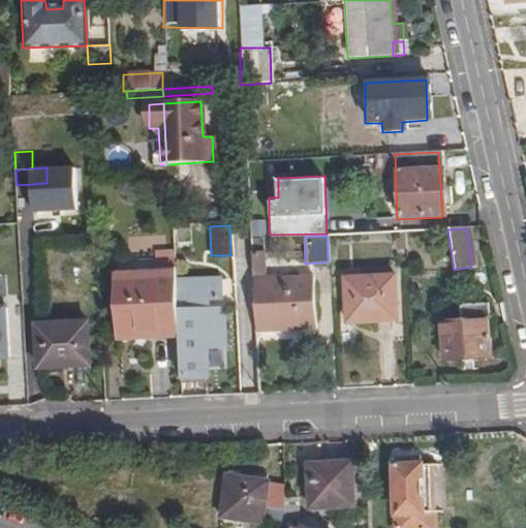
[(263,255),(263,239),(248,240),(249,256),(263,255)]
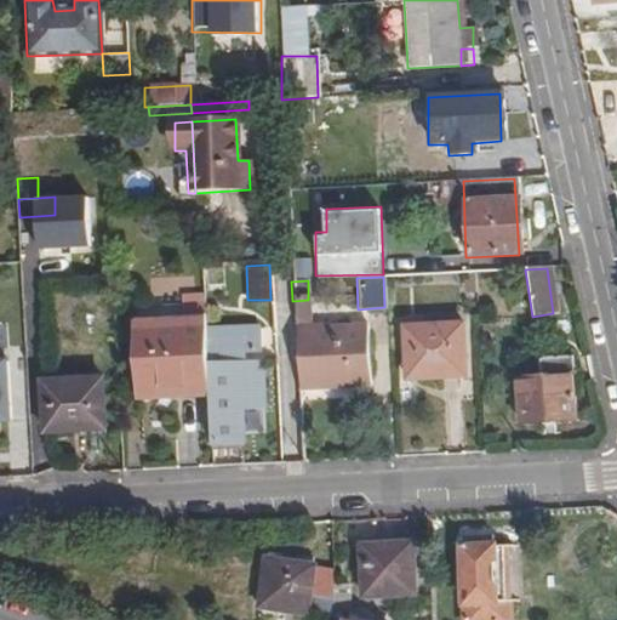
[(308,300),(292,301),(295,330),(309,329),(308,300)]
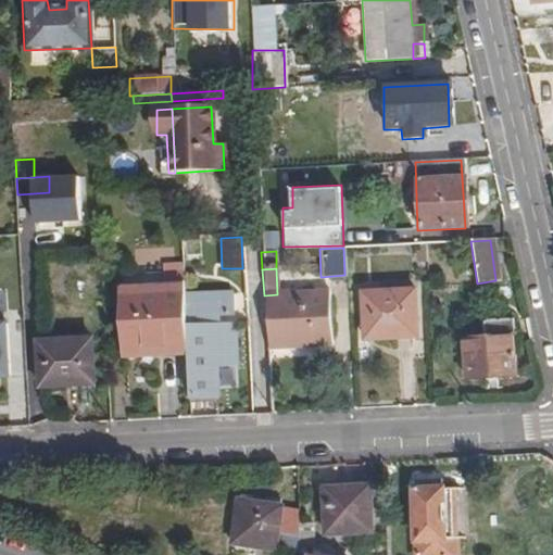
[(181,294),(180,280),(118,284),(123,354),(124,354),(185,352),(183,326),(183,316),(181,294)]
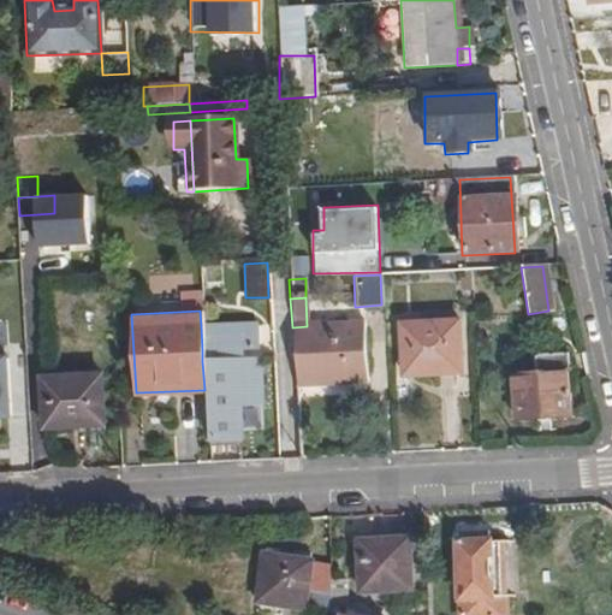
[(201,326),(202,350),(239,348),(254,347),(253,324),(201,326)]
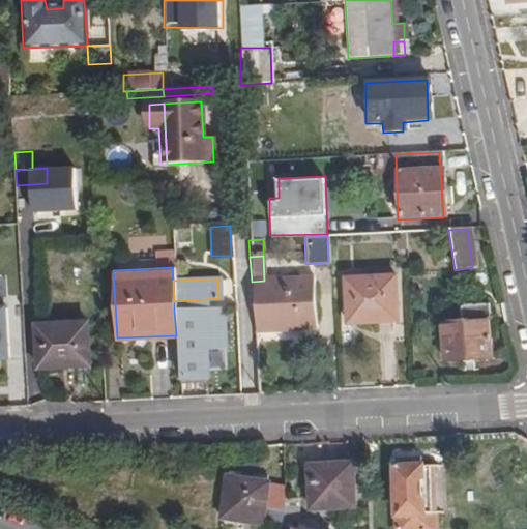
[(252,282),(254,333),(315,329),(312,278),(264,281),(252,282)]
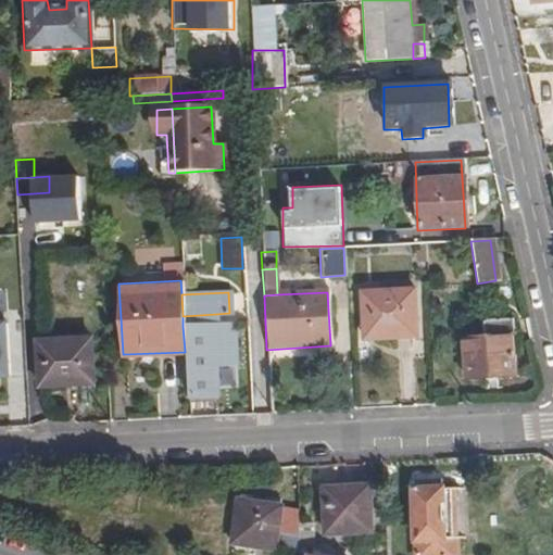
[(412,292),(362,293),(364,341),(414,338),(412,292)]
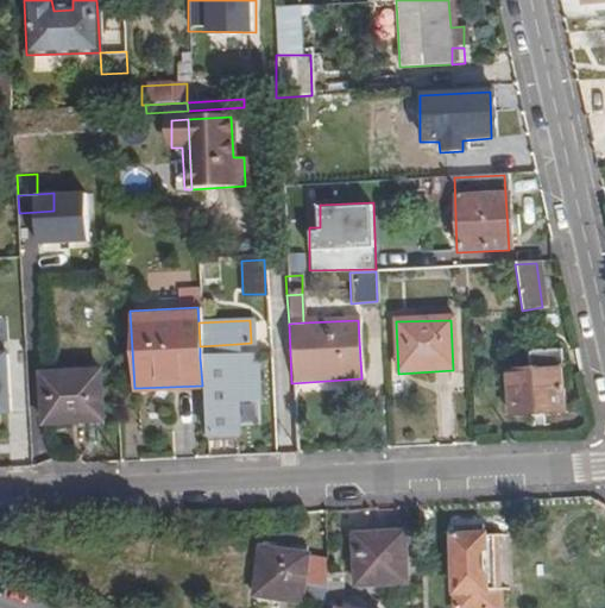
[(237,344),(200,346),(200,357),(237,353),(237,344)]
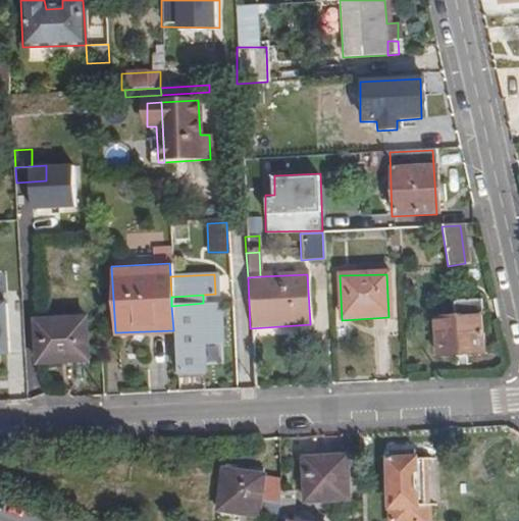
[(456,318),(480,317),(481,317),(481,302),(455,302),(456,318)]
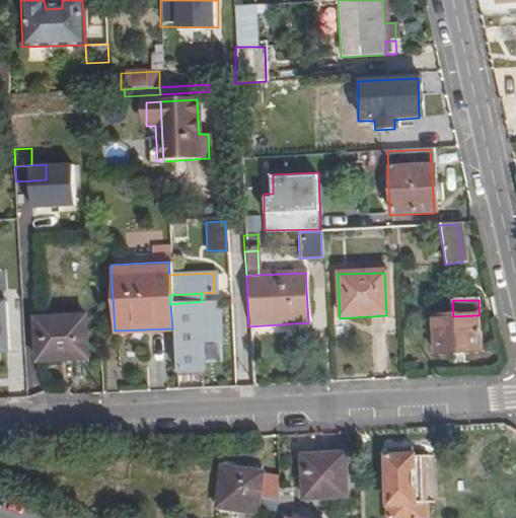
[(172,328),(173,371),(200,370),(199,338),(217,337),(214,301),(202,301),(170,304),(172,328)]
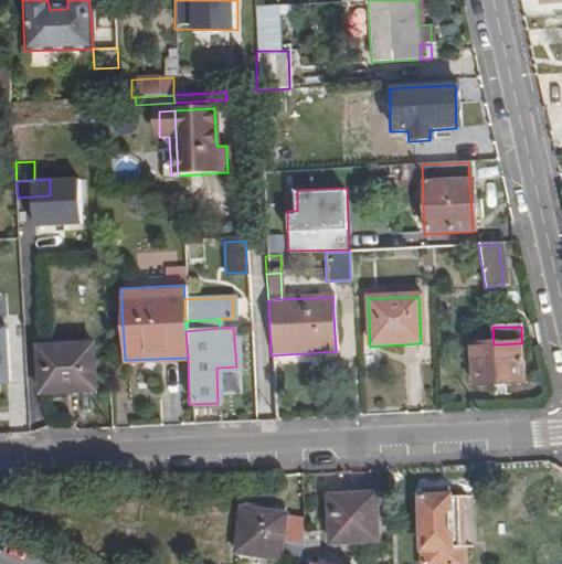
[(0,363),(11,363),(10,330),(0,330),(0,363)]
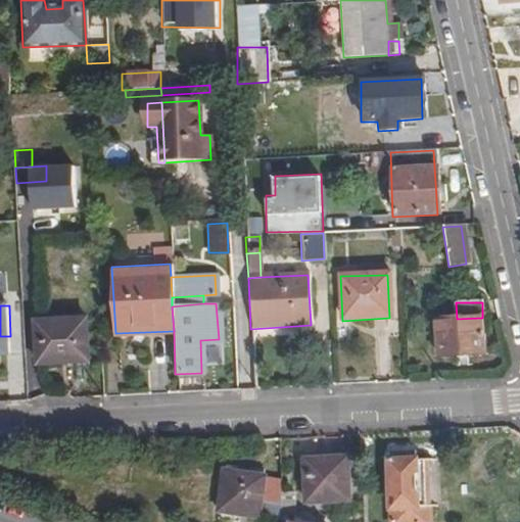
[(482,354),(481,318),(457,319),(435,320),(436,357),(482,354)]
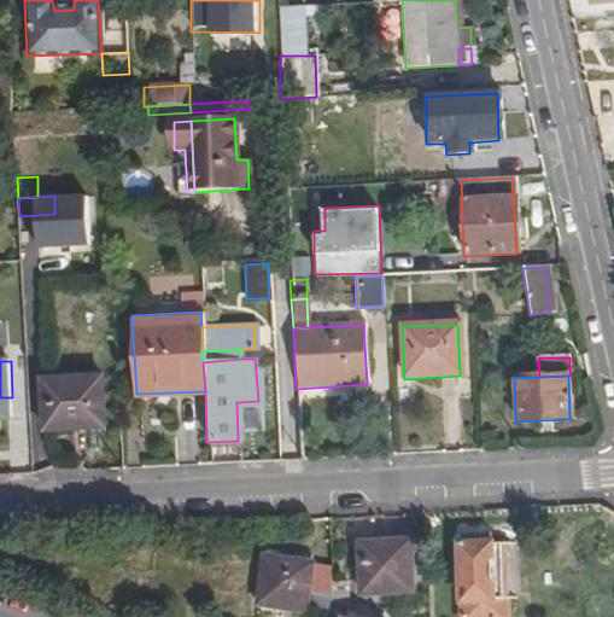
[(101,428),(98,377),(37,380),(40,431),(101,428)]
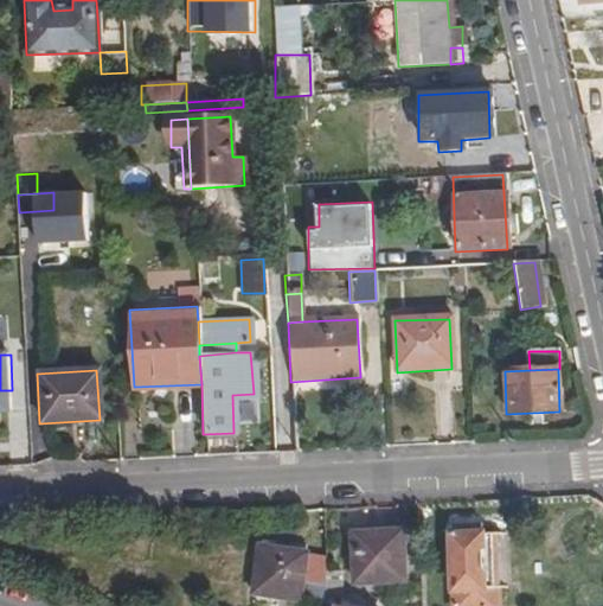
[(449,528),(449,537),(480,536),(480,527),(449,528)]
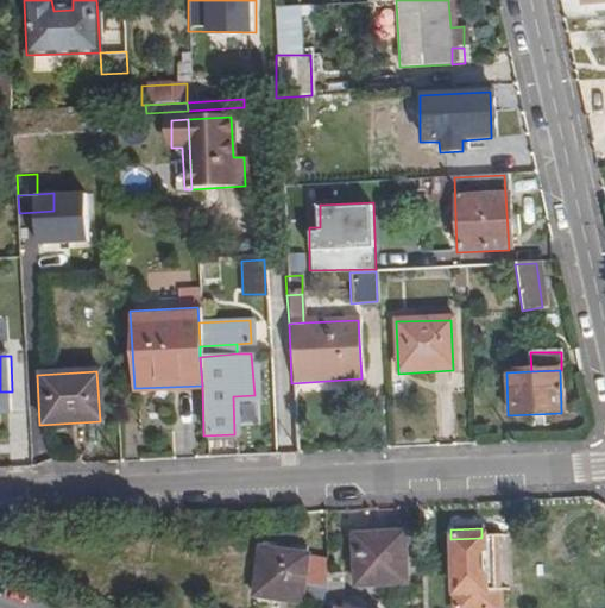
[(403,533),(353,537),(357,588),(407,585),(403,533)]
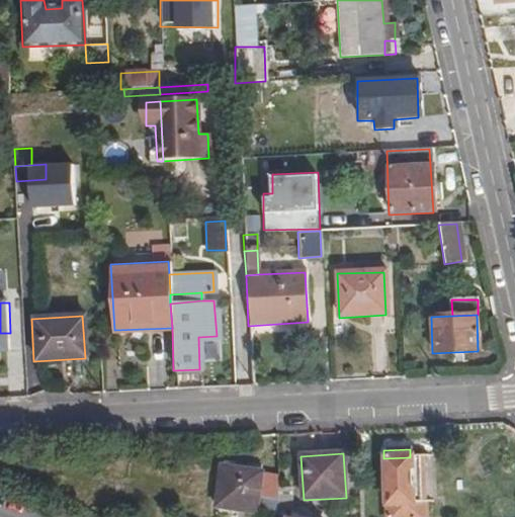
[(412,504),(410,457),(383,458),(385,504),(412,504)]
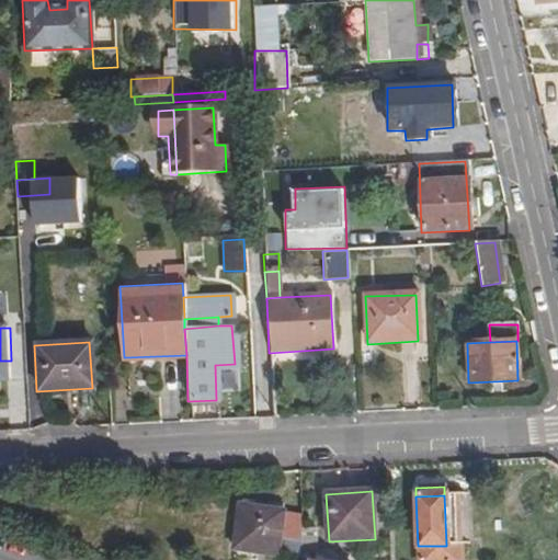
[(455,495),(444,495),(446,546),(457,545),(455,495)]
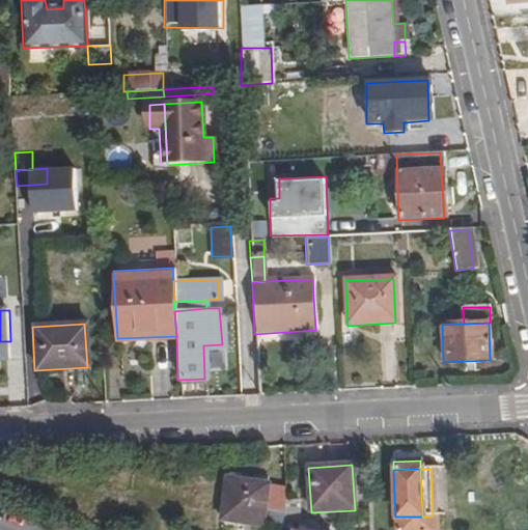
[(218,521),(275,529),(281,529),(284,523),(282,487),(250,483),(251,477),(237,475),(235,481),(223,480),(218,521)]
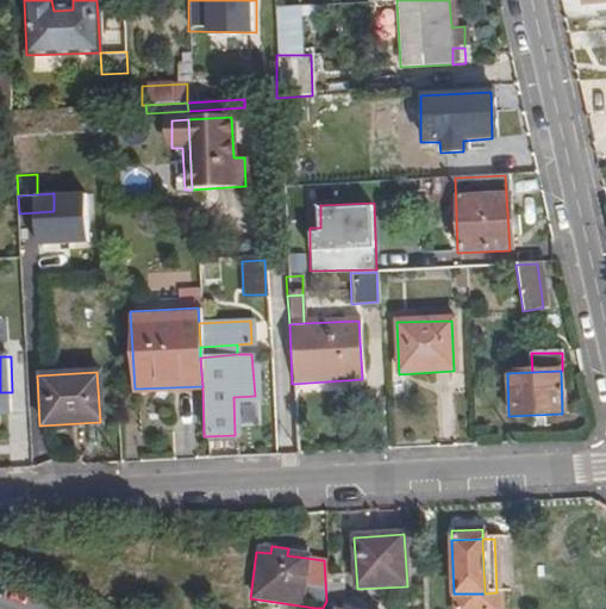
[(504,608),(504,592),(497,592),(485,594),(454,594),(454,608),(504,608)]
